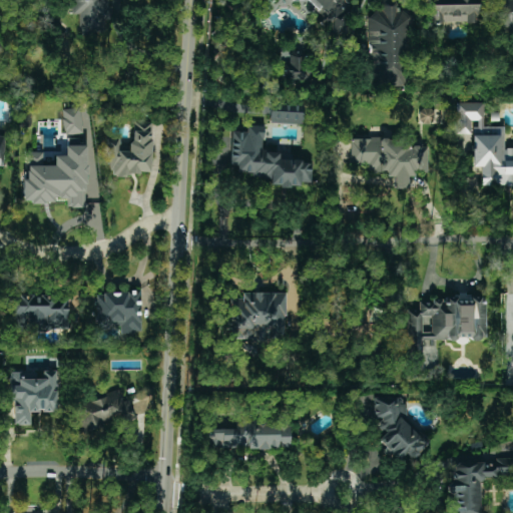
[(72,0),(72,14),(78,14),(78,35),(108,35),(108,0),(72,0)]
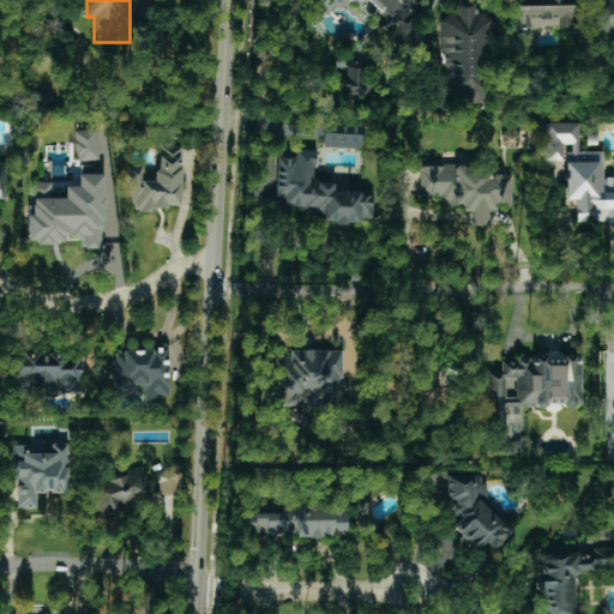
[(367,0),(383,14),(383,24),(391,31),(391,46),(408,46),(408,28),(419,16),(419,7),(411,1),(413,0),(367,0)]
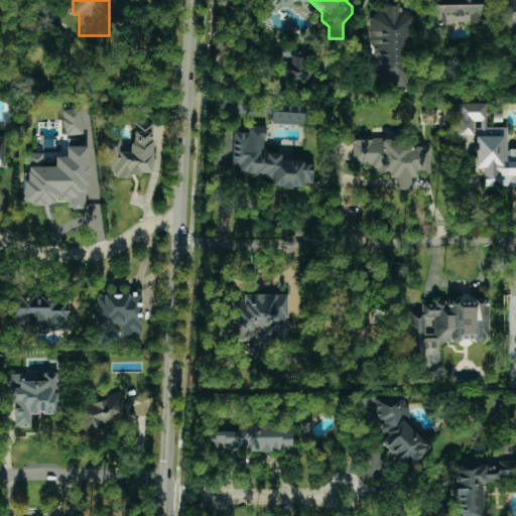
[(481,23),(481,0),(429,0),(430,24),(481,23)]
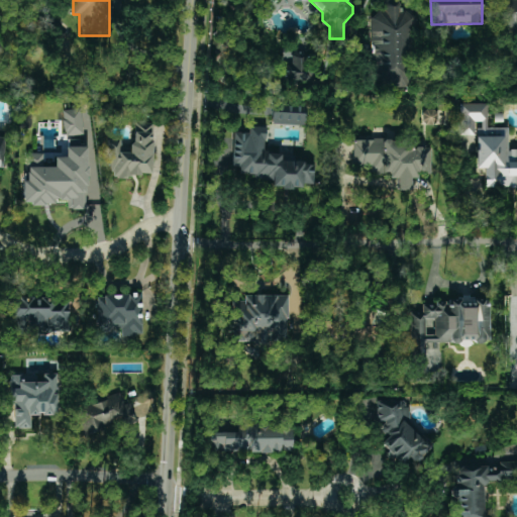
[(505,0),(516,0),(516,38),(514,38),(514,32),(505,32),(505,0)]
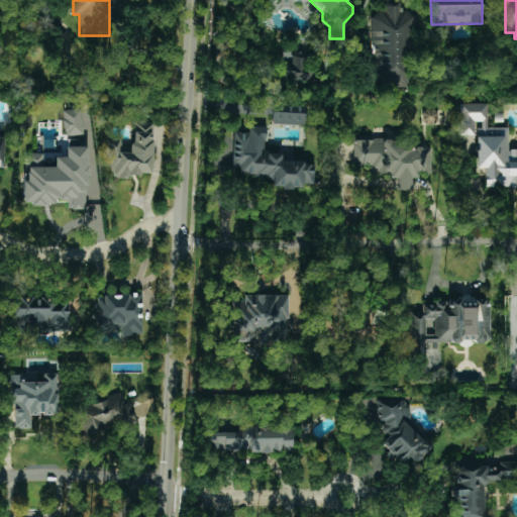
[(371,87),(410,87),(410,13),(401,13),(401,4),(384,5),(384,14),(371,14),(371,87)]
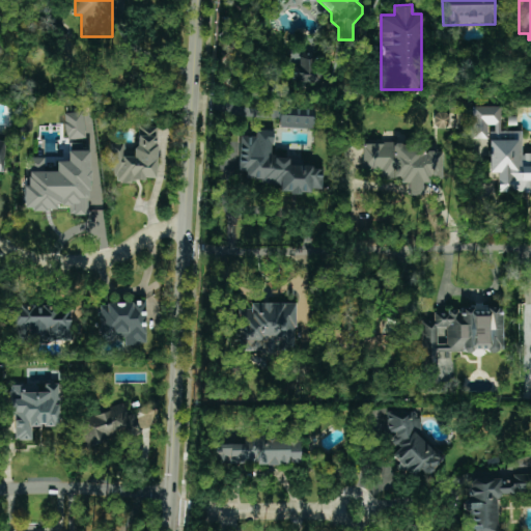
[(315,52),(300,53),(300,66),(291,66),(292,85),(316,84),(315,52)]
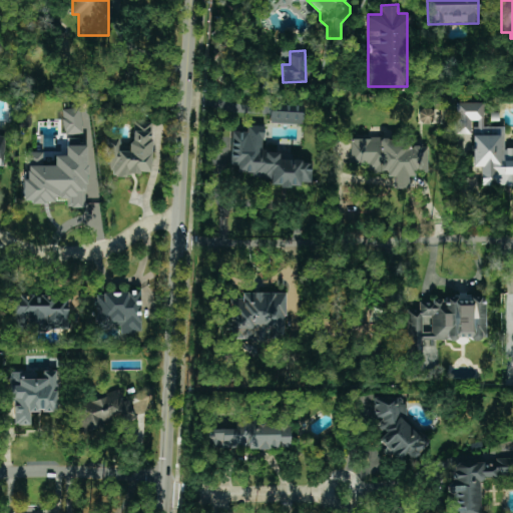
[(512,148),(504,149),(504,126),(483,126),(483,103),(455,102),(455,133),(472,133),(472,166),(480,166),(480,184),(512,184),(512,148)]
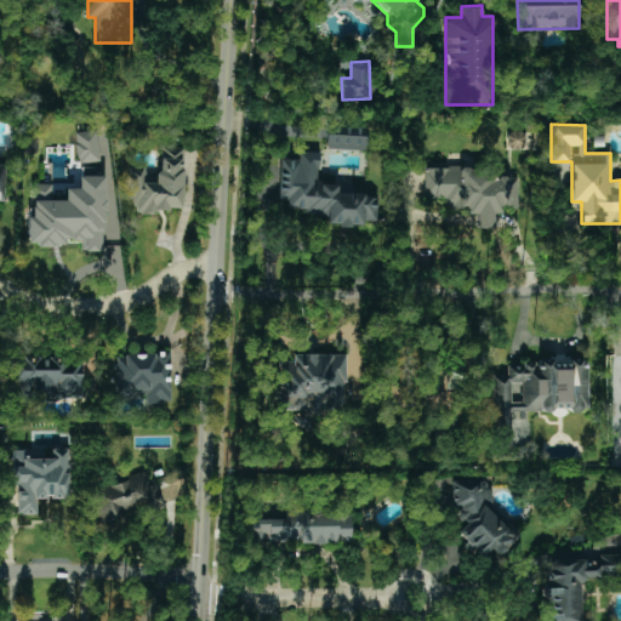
[(366,151),(368,127),(328,125),(326,148),(366,151)]
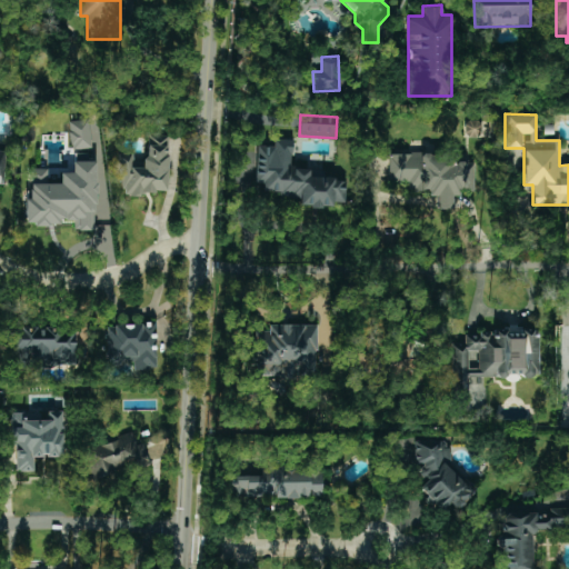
[(71,149),(91,148),(90,120),(70,121),(71,149)]
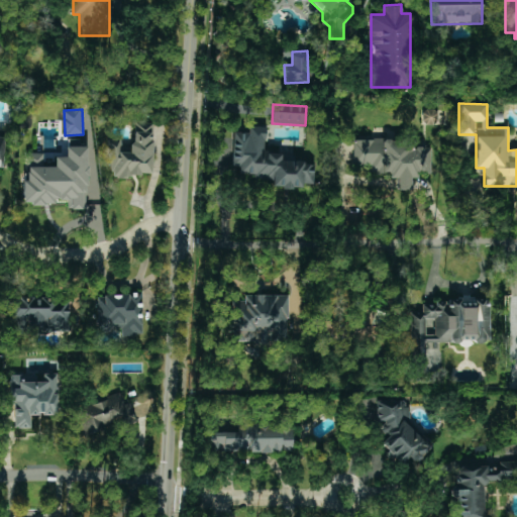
[(422,124),(437,123),(437,109),(422,110),(422,124)]
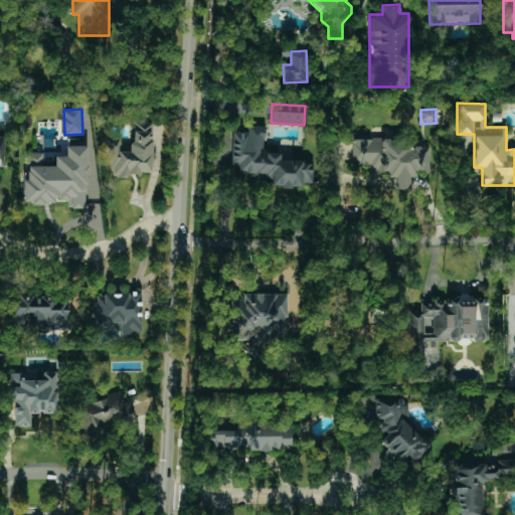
[(152,122),(129,122),(129,139),(110,139),(110,175),(152,175),(152,122)]
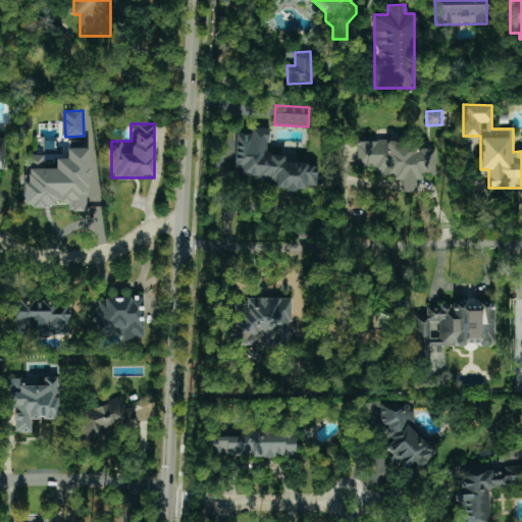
[(267,155),(267,127),(251,127),(251,134),(235,134),(235,167),(241,168),(241,178),(274,178),(274,190),(305,190),(305,186),(317,186),(317,164),(296,164),(296,155),(267,155)]
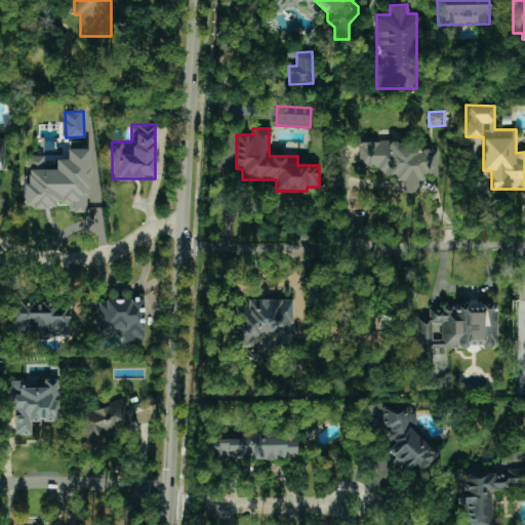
[(358,143),(358,167),(376,168),(376,174),(396,175),(396,182),(403,182),(403,193),(416,193),(416,180),(422,180),(422,175),(437,175),(437,144),(358,143)]
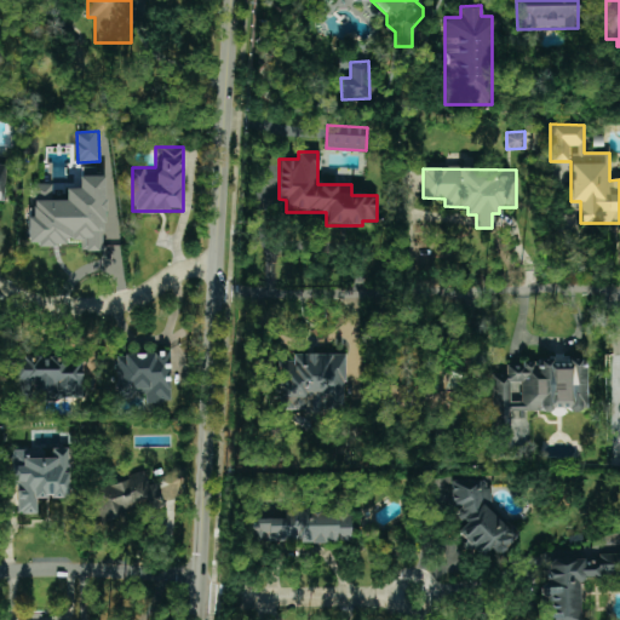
[(103,176),(79,176),(79,188),(65,189),(67,200),(51,200),(51,184),(32,184),(32,218),(27,218),(28,245),(81,244),(81,251),(104,251),(103,176)]
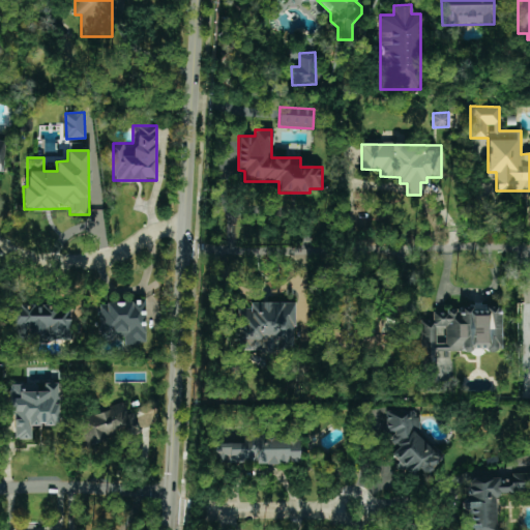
[(144,300),(99,302),(101,340),(124,337),(125,345),(146,344),(144,300)]
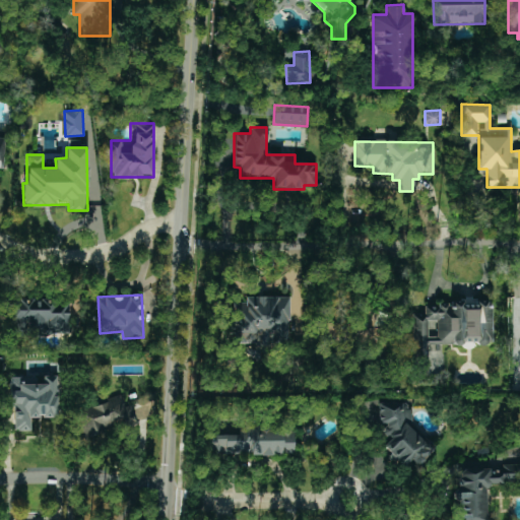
[(289,297),(246,297),(246,303),(231,303),(231,334),(235,334),(235,343),(288,344),(289,297)]
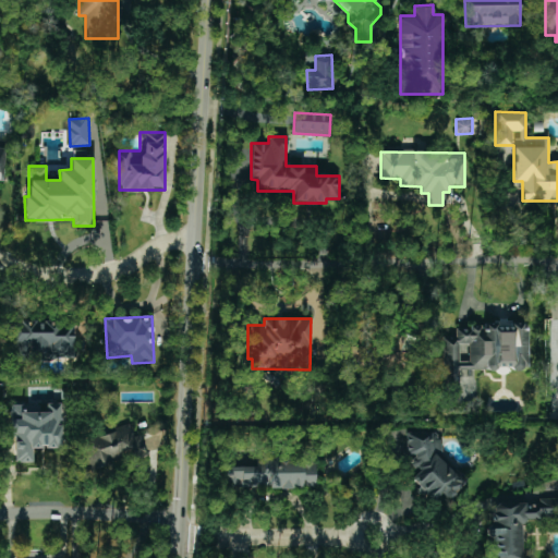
[(13,360),(74,360),(74,323),(13,323),(13,360)]
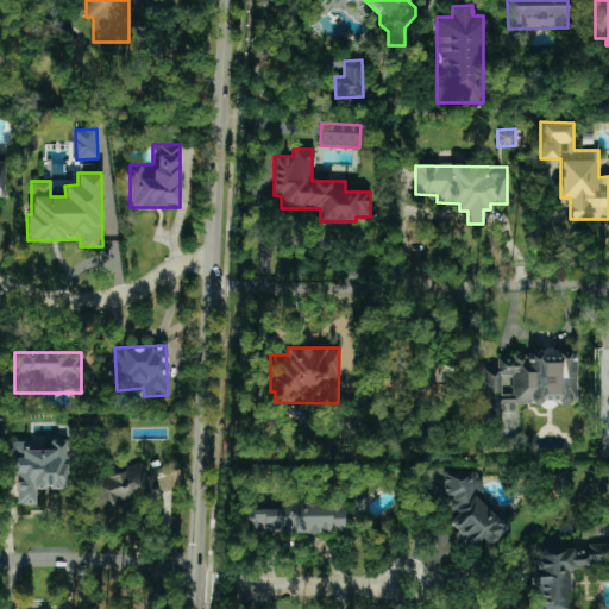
[(501,402),(575,403),(575,353),(497,353),(497,368),(484,368),(484,441),(501,441),(501,402)]
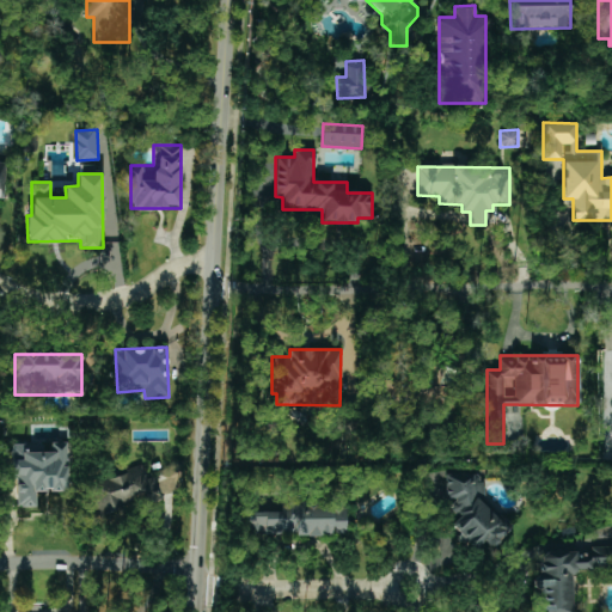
[(12,445),(13,478),(17,478),(18,507),(36,506),(36,491),(67,490),(66,442),(12,445)]
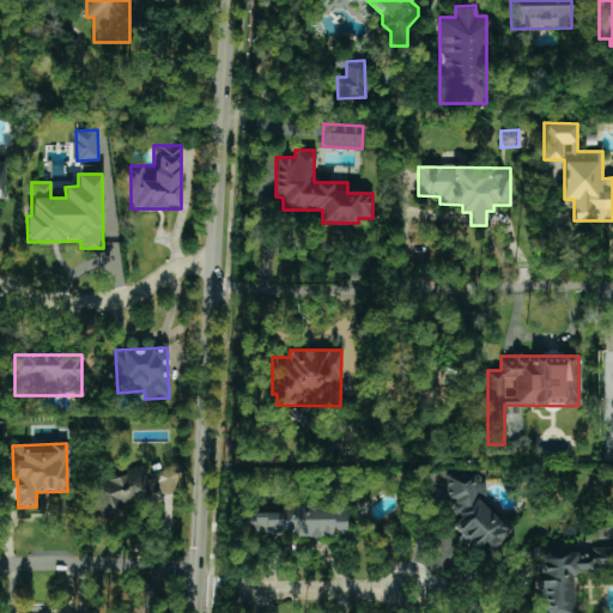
[(89,483),(99,519),(159,502),(150,466),(89,483)]
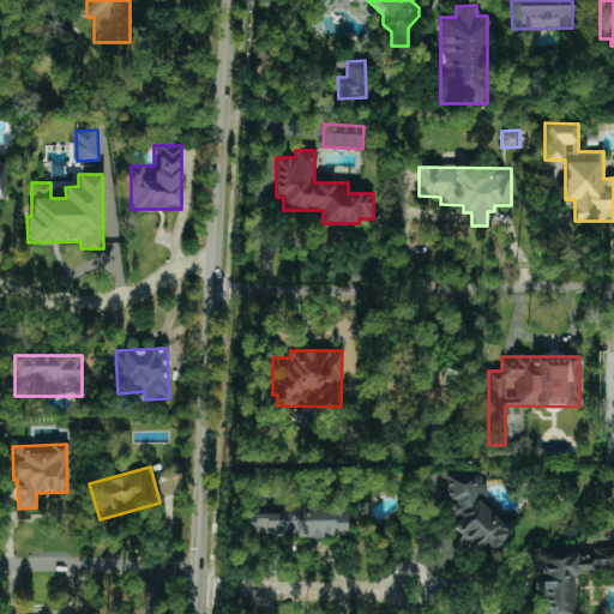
[(446,476),(447,501),(455,501),(456,531),(461,531),(461,548),(506,547),(506,517),(486,518),(486,475),(446,476)]
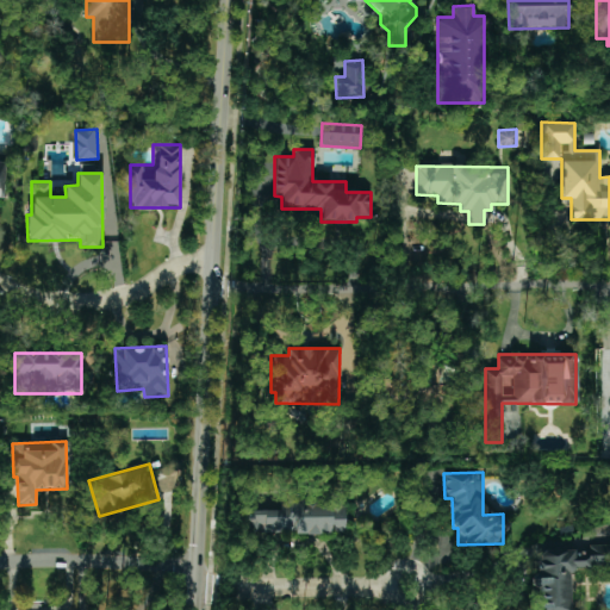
[(343,534),(343,499),(280,498),(280,510),(246,510),(246,531),(343,534)]
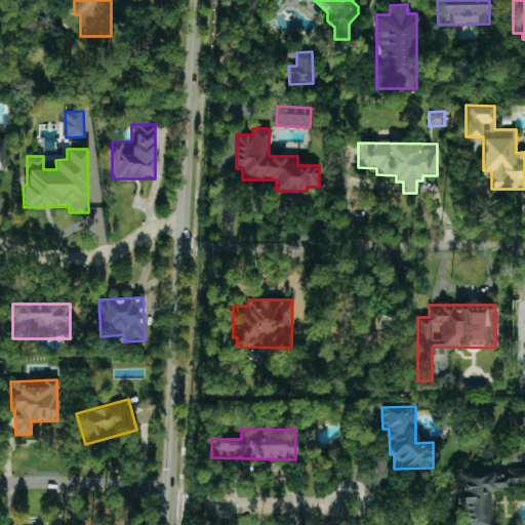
[(491,524),(491,489),(524,488),(524,471),(459,473),(460,524),(491,524)]
